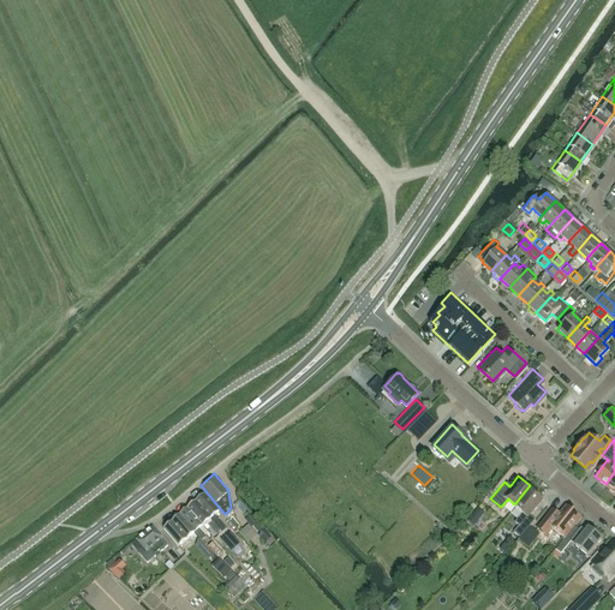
[(514,519),(518,521),(513,530),(519,534),(525,527),(529,522),(535,516),(529,512),(542,496),(530,485),(514,504),(521,509),(514,519)]
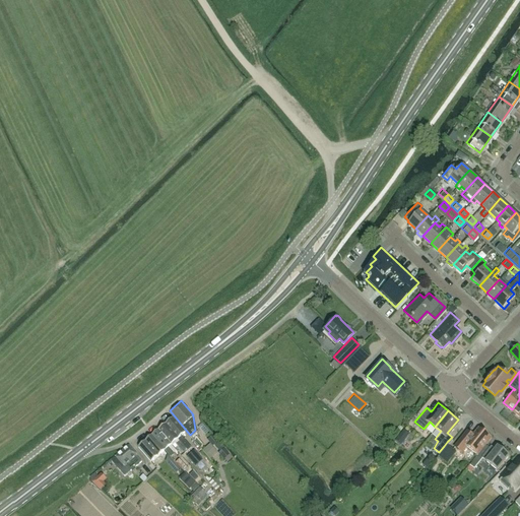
[(187,448),(191,444),(181,432),(184,430),(171,414),(164,422),(187,448)]
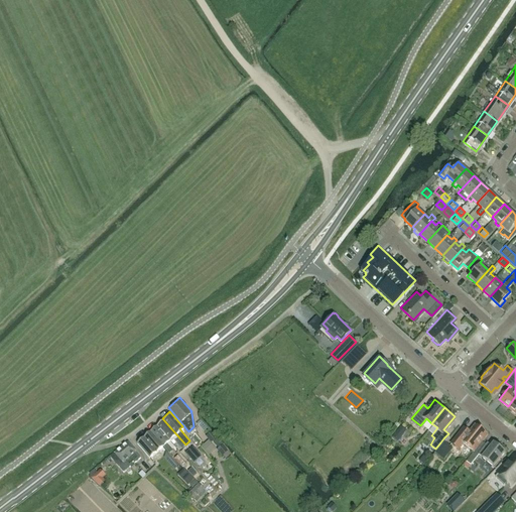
[(183,446),(185,444),(162,418),(156,423),(169,437),(172,434),(182,446),(183,446)]
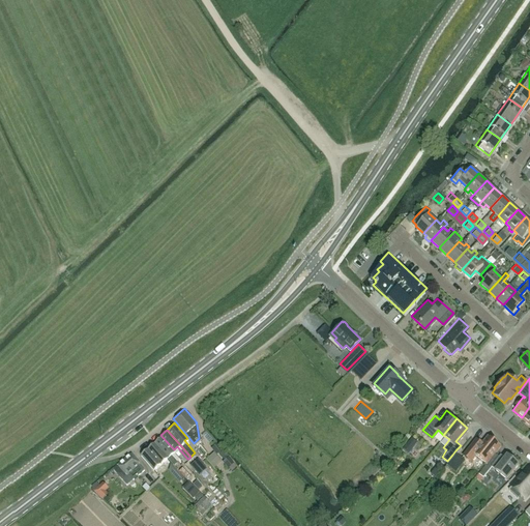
[(475,437),(472,441),(463,453),(470,459),(475,453),(486,461),(500,443),(488,433),(481,441),(475,437)]
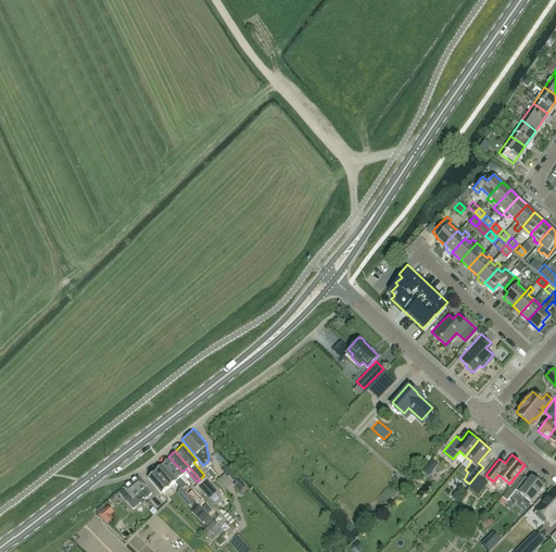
[(180,486),(185,481),(179,475),(182,472),(168,456),(161,463),(175,479),(178,483),(180,486)]
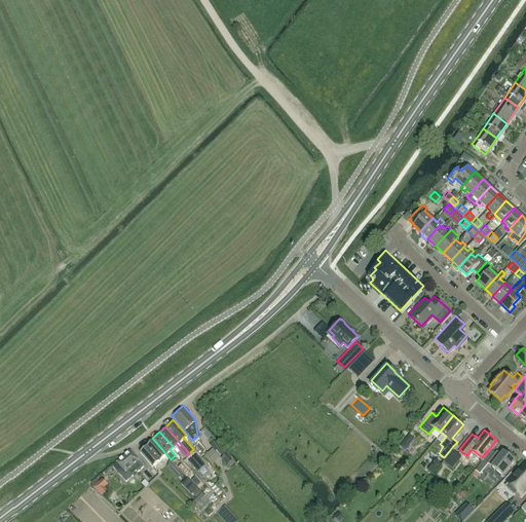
[(409,433),(400,443),(406,449),(416,438),(409,433)]
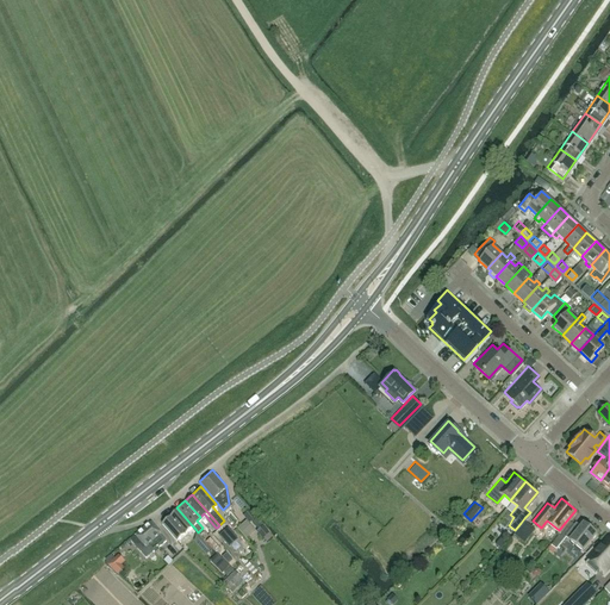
[(256,525),(261,521),(248,505),(242,511),(256,525)]
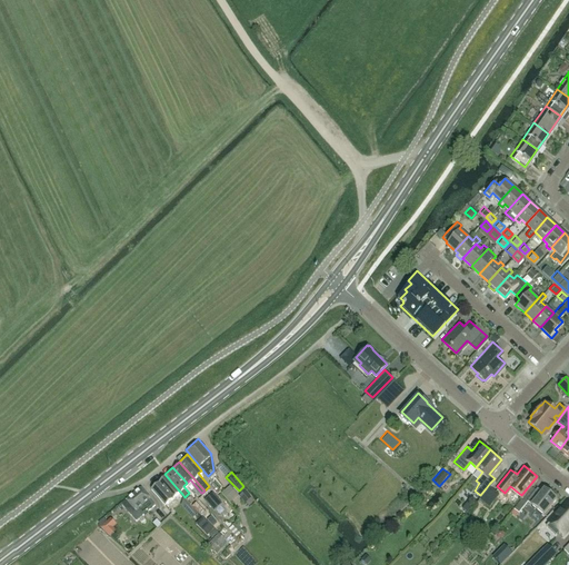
[(176,493),(179,491),(165,474),(158,479),(171,496),(176,493)]
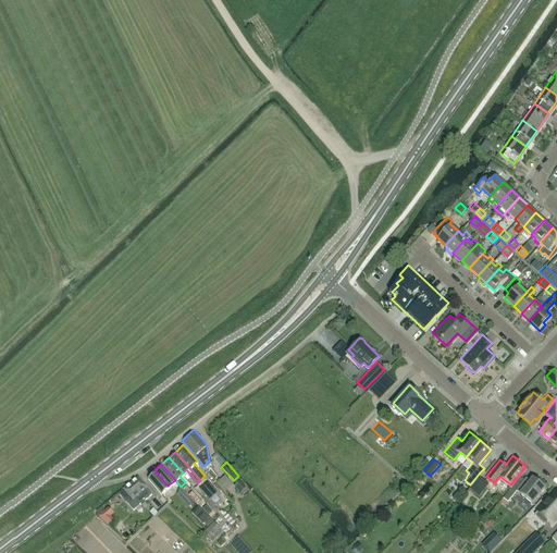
[(269,489),(283,474),(275,466),(261,482),(269,489)]
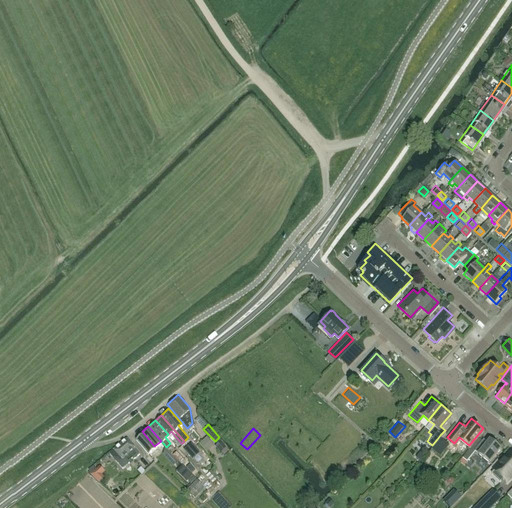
[(154,446),(142,431),(135,437),(148,451),(154,446)]
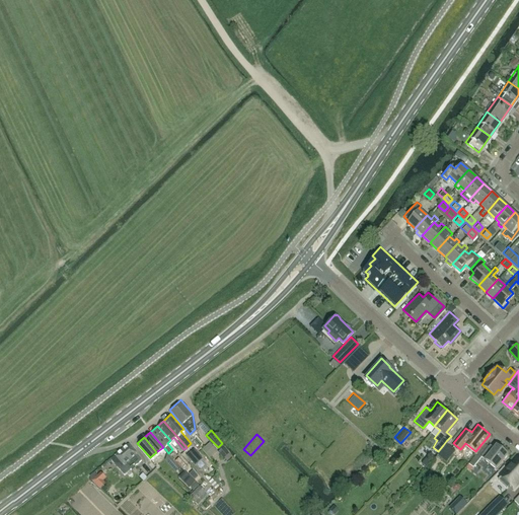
[(109,456),(119,466),(123,470),(140,456),(127,441),(114,451),(115,452),(109,456)]
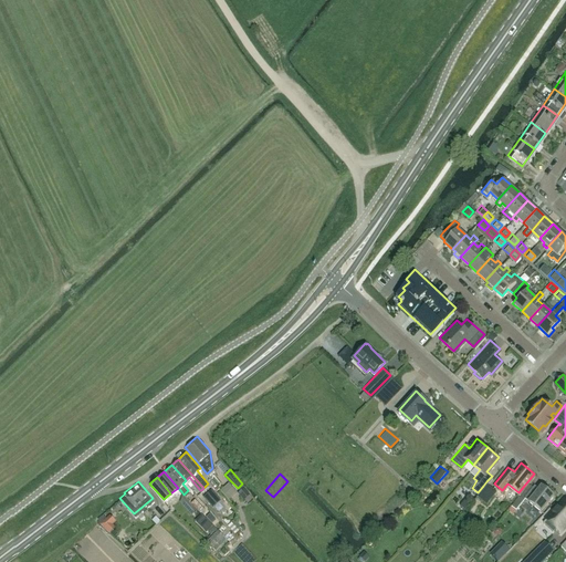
[(483,486),(478,492),(475,495),(486,502),(496,489),(486,481),(483,486)]
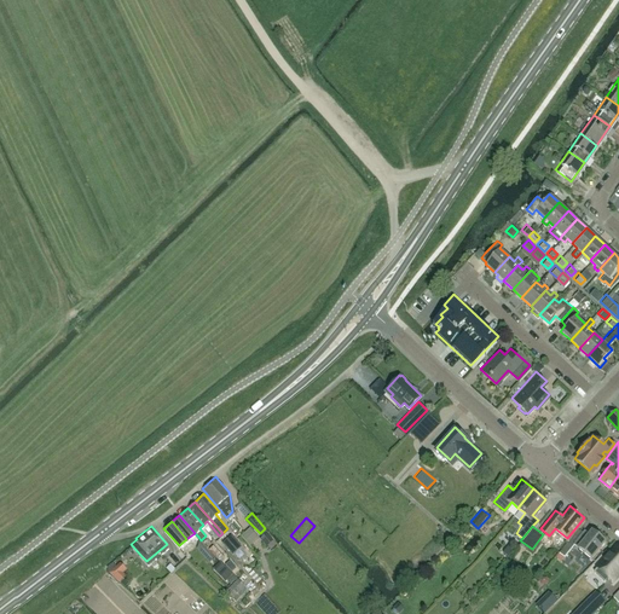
[(593,528),(590,531),(585,527),(573,542),(574,542),(591,556),(606,539),(593,528)]
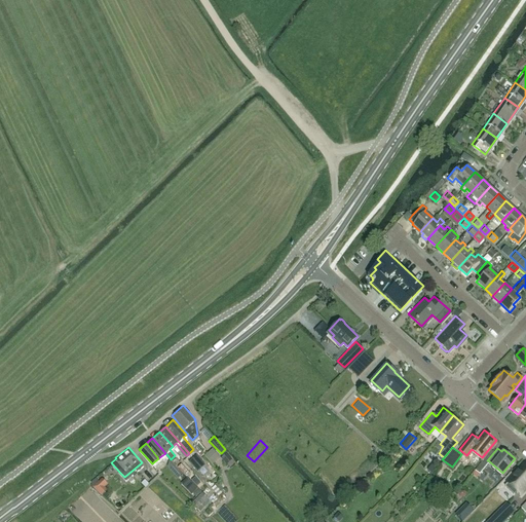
[(231,456),(226,450),(220,455),(225,461),(231,456)]
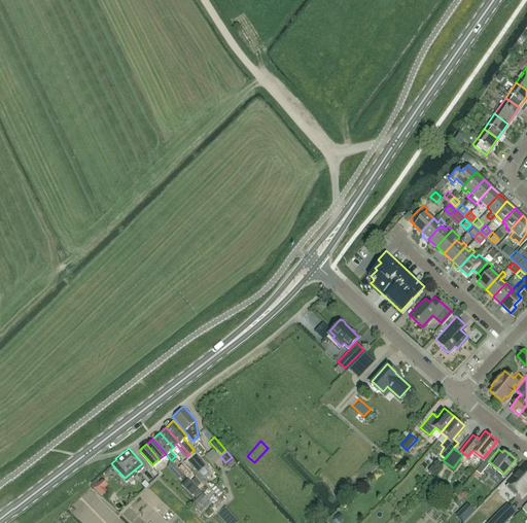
[(205,463),(196,453),(188,459),(194,465),(198,469),(205,463)]
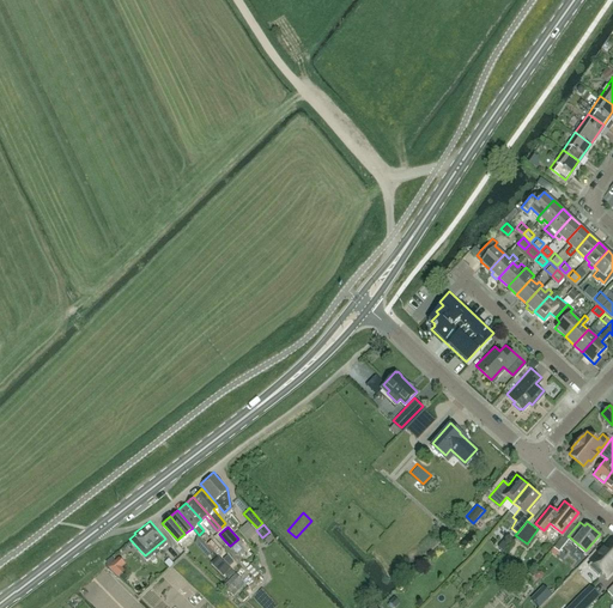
[(562,533),(552,545),(558,549),(569,536),(568,536),(563,532),(562,533)]
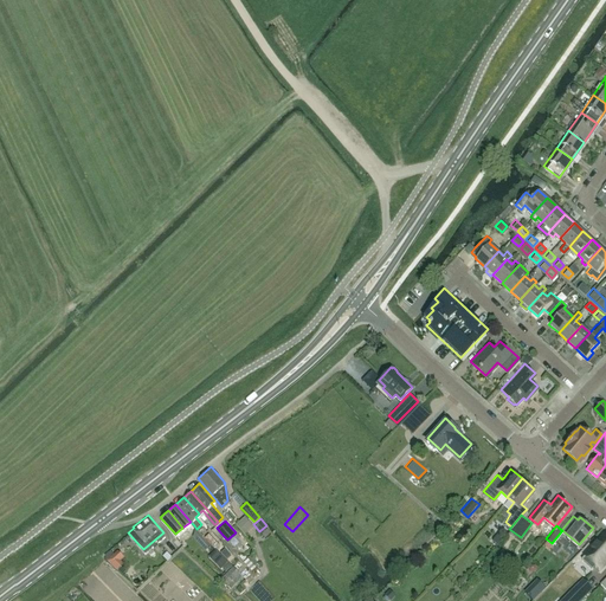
[(204,547),(208,542),(207,541),(202,535),(198,529),(193,534),(204,547)]
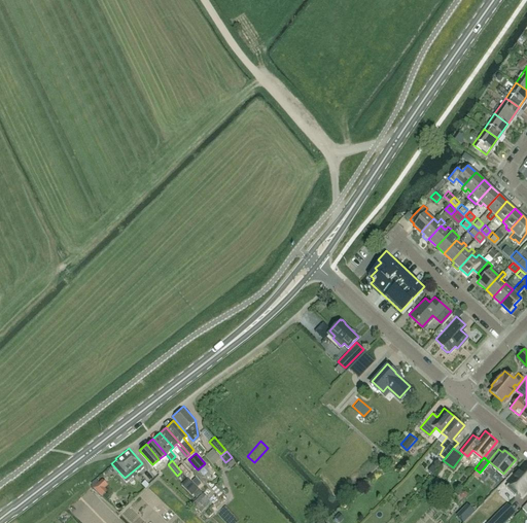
[(180,471),(181,472),(184,474),(184,475),(188,471),(180,461),(176,465),(180,471)]
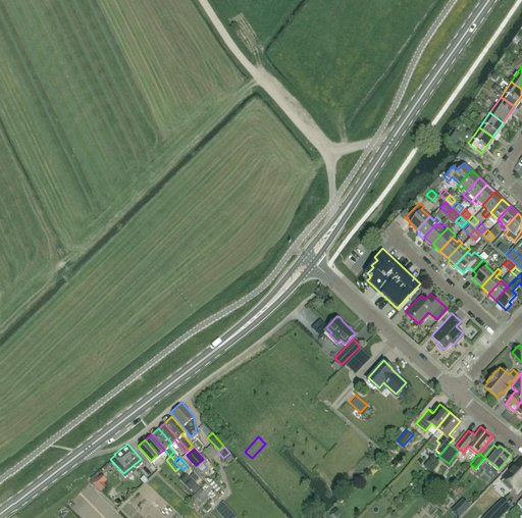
[(516,488),(521,480),(521,460),(520,459),(501,479),(510,487),(512,484),(516,488)]
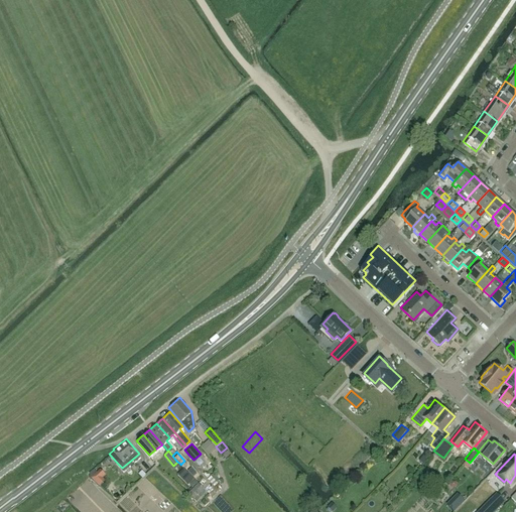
[(187,480),(192,475),(182,465),(176,471),(186,481),(187,480)]
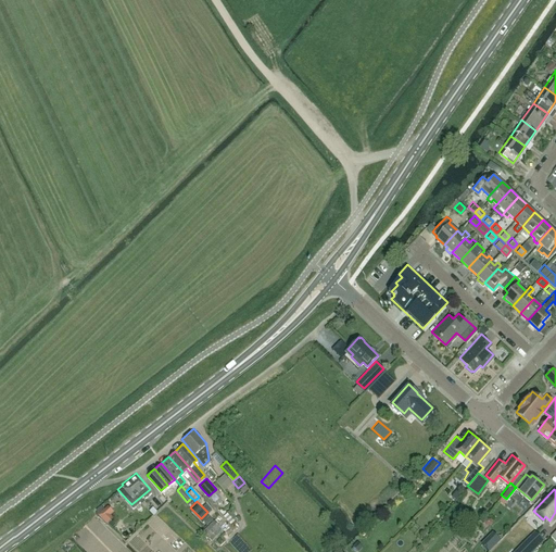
[(106,522),(113,515),(110,512),(113,509),(106,502),(98,512),(106,522)]
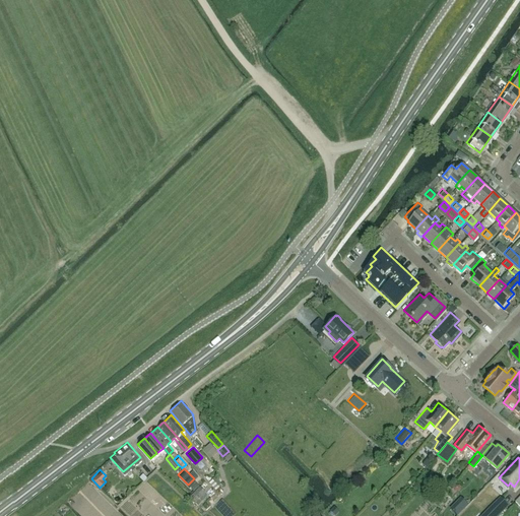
[(211,476),(216,481),(219,479),(214,473),(211,476)]
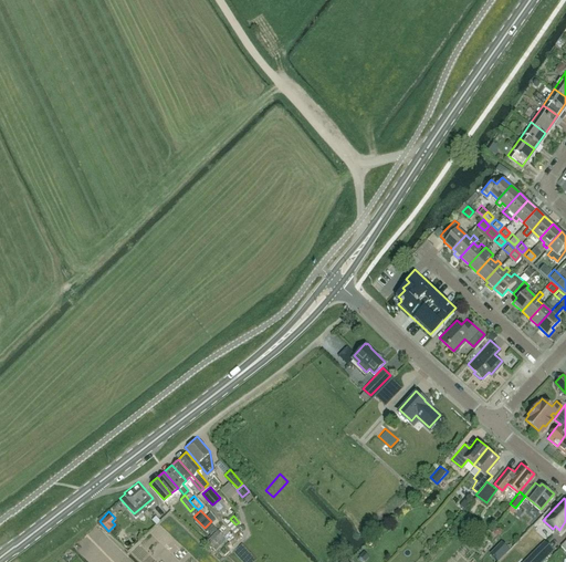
[(216,526),(211,521),(206,527),(210,531),(216,526)]
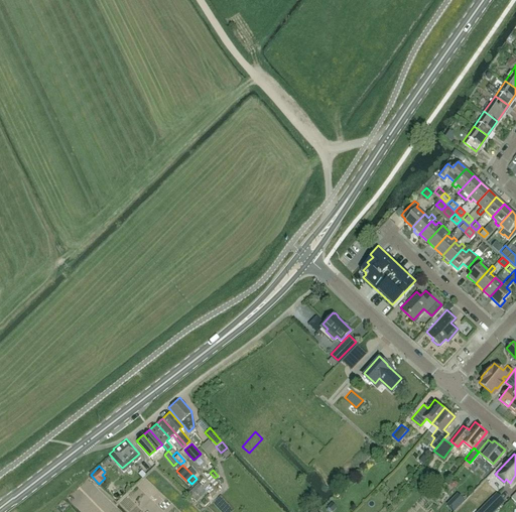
[(196,483),(196,482),(186,491),(196,499),(205,489),(203,488),(204,486),(198,480),(196,483)]
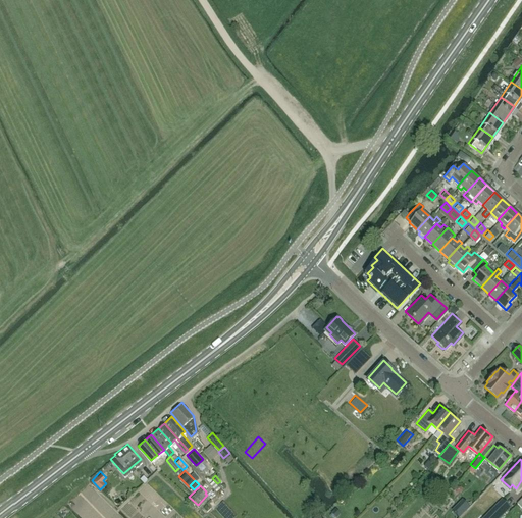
[(501,496),(477,517),(493,517),(509,504),(501,496)]
